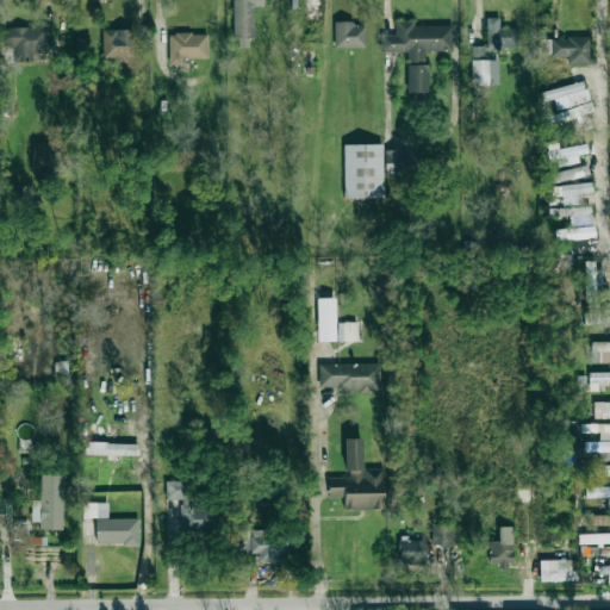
[(232,0),(234,48),(253,48),(253,6),(263,6),(262,0),(232,0)]
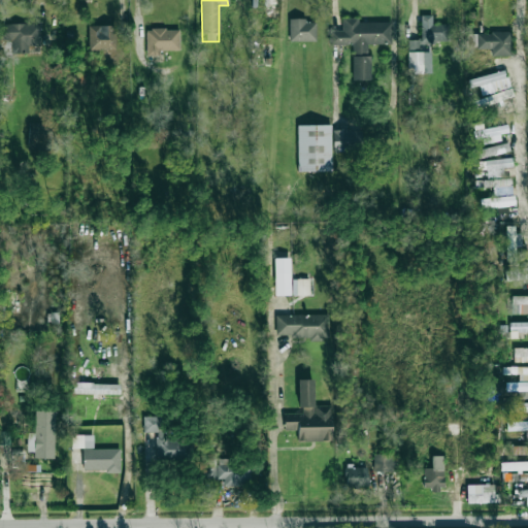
[(449,24),(432,24),(432,15),(421,15),(421,40),(408,40),(408,51),(420,51),(420,43),(449,43),(449,24)]
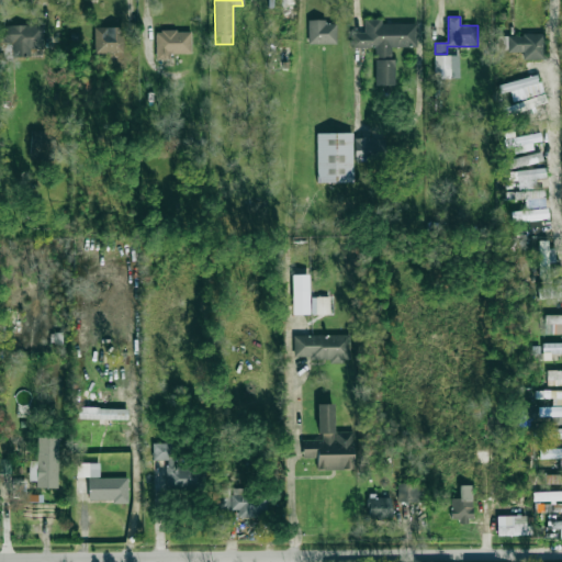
[(374,86),(393,86),(393,46),(417,46),(416,23),(381,24),(381,19),(364,19),(364,32),(352,32),(352,47),(374,47),(374,86)]
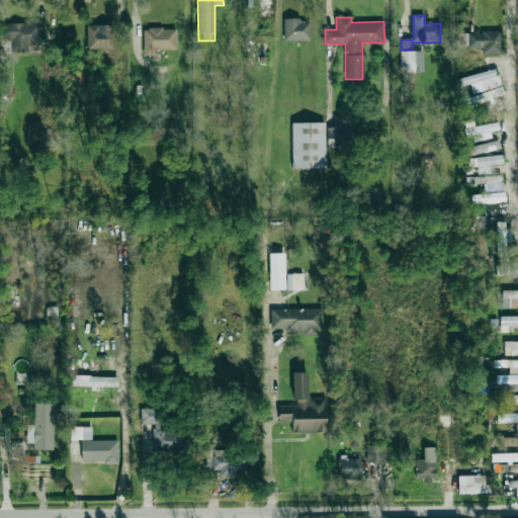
[(283,40),(310,40),(310,19),(283,19),(283,40)]
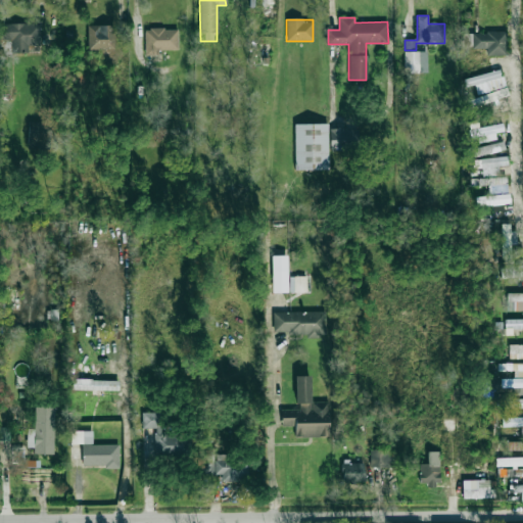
[(40,24),(1,24),(1,40),(11,40),(11,53),(29,53),(29,45),(41,45),(40,24)]
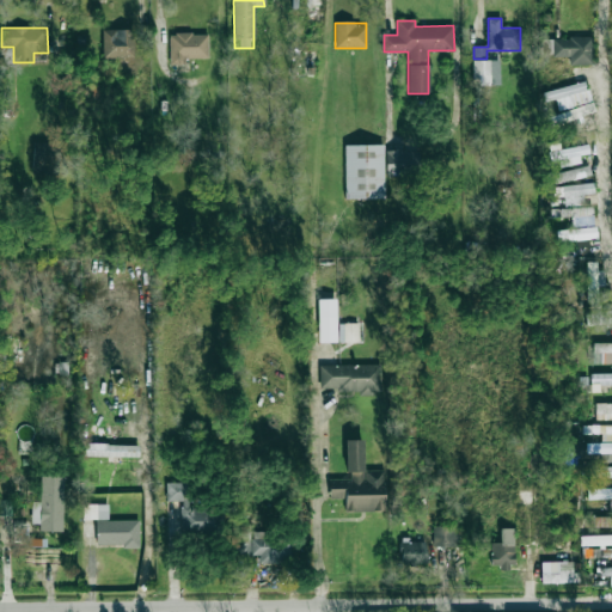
[(102,30),(103,59),(135,57),(134,29),(102,30)]
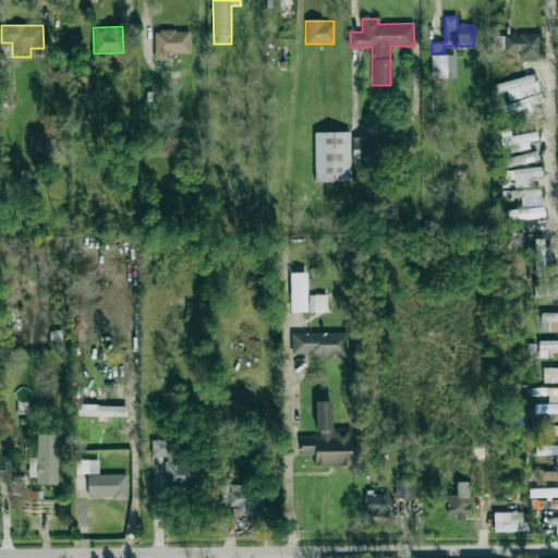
[(190,52),(190,31),(154,32),(155,59),(169,59),(169,53),(190,52)]
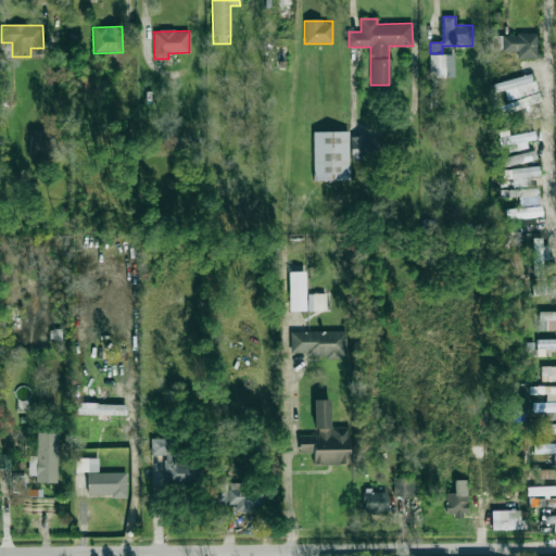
[(538,34),(492,35),(492,49),(501,48),(501,52),(517,52),(517,60),(539,60),(538,34)]
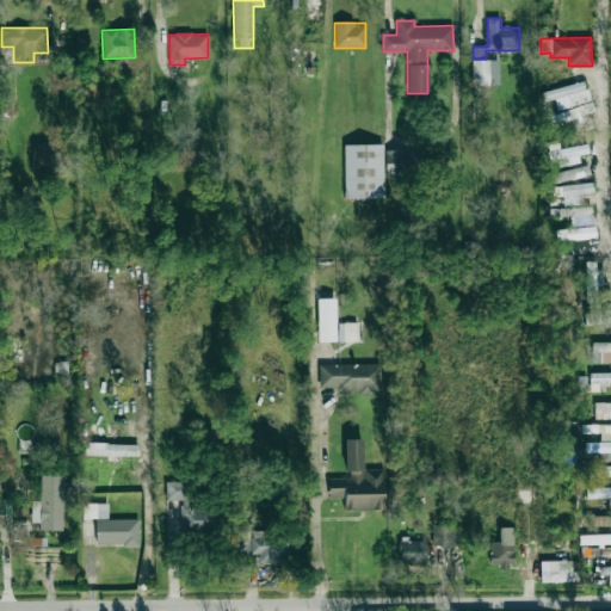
[(473,85),(499,85),(499,60),(473,60),(473,85)]
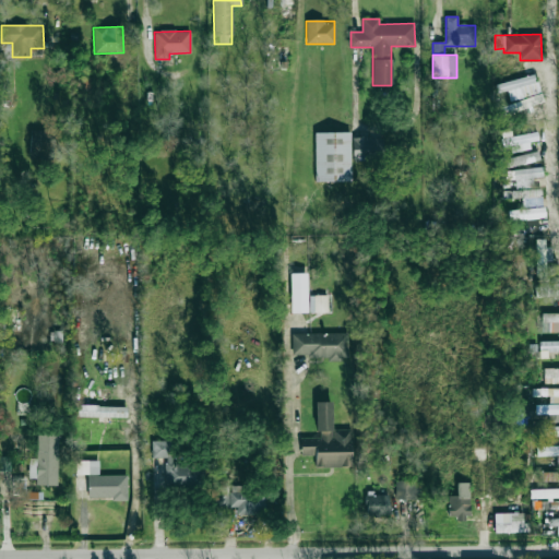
[(537,93),(533,75),(496,83),(498,92),(507,91),(509,98),(537,93)]
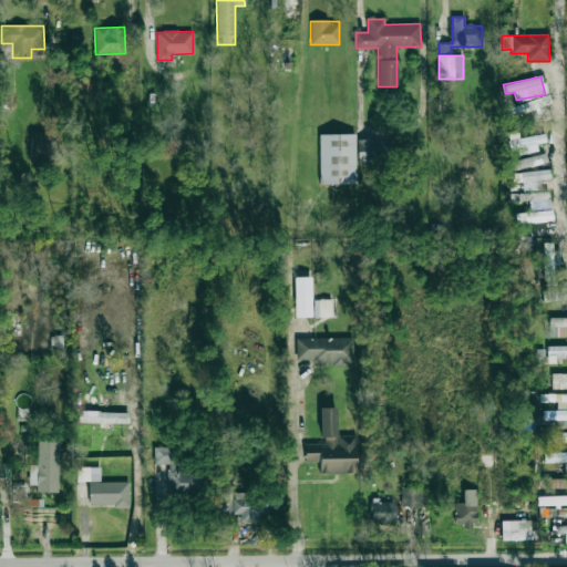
[(92,91),(91,79),(76,79),(76,91),(92,91)]
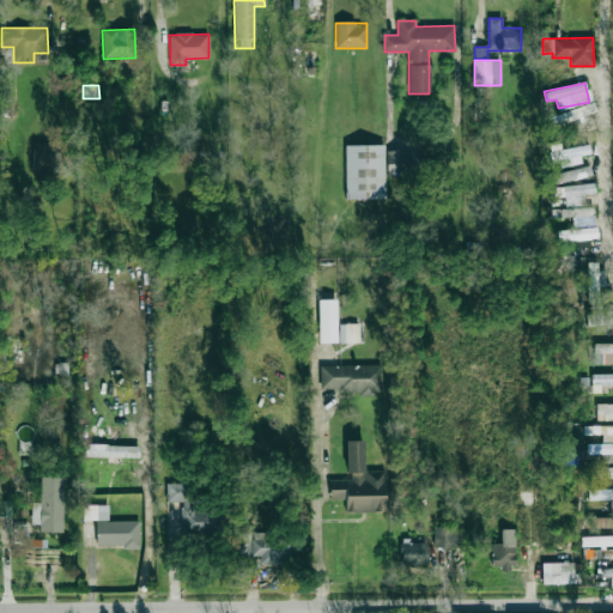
[(34,141),(32,164),(59,164),(60,143),(34,141)]
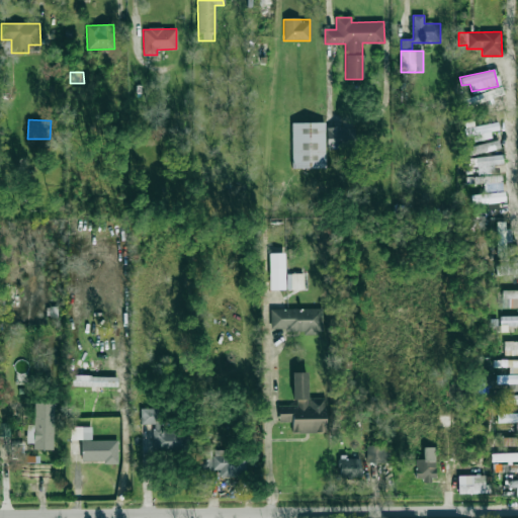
[(325,122),(291,122),(292,168),(325,168),(325,122)]
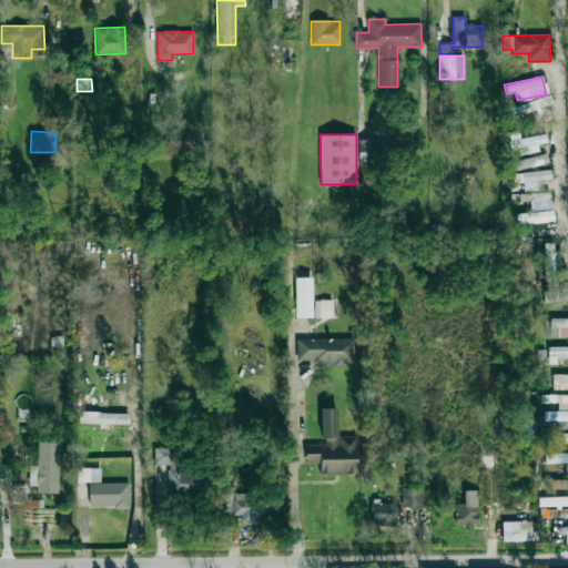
[(538,151),(537,144),(547,142),(546,135),(509,142),(509,148),(526,145),(527,153),(538,151)]
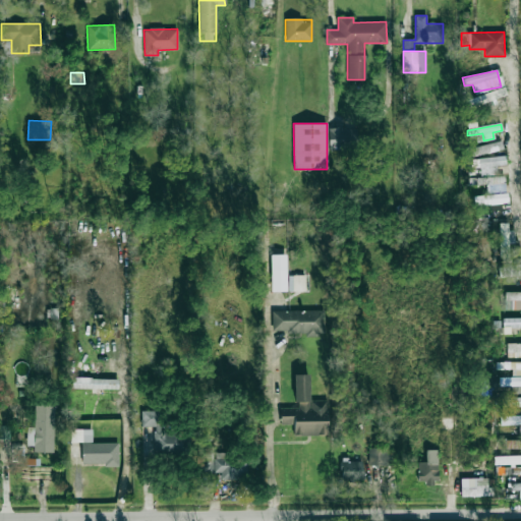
[(329,128),(329,148),(355,148),(356,128),(329,128)]
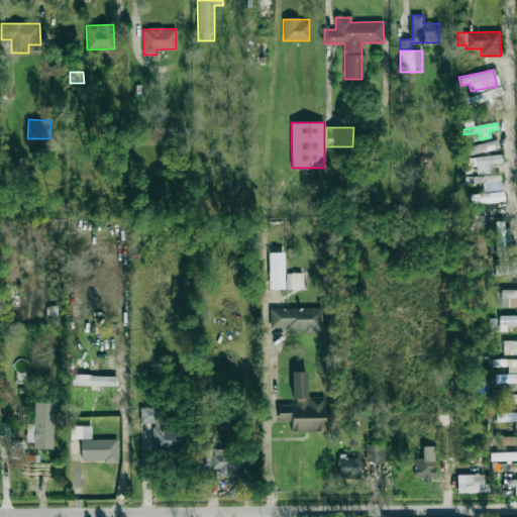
[(463,146),(464,154),(499,149),(498,141),(463,146)]
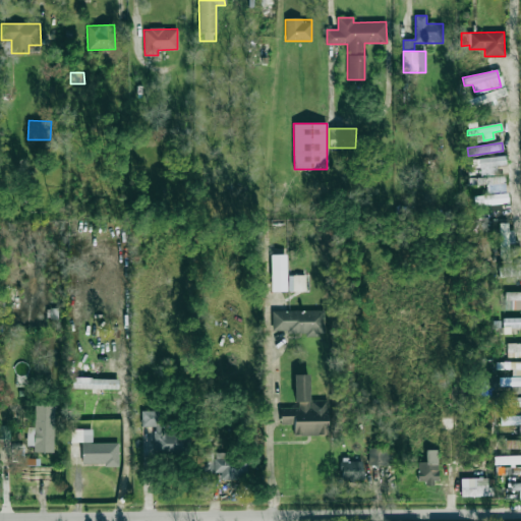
[(469,168),(480,168),(480,175),(496,175),(496,166),(506,165),(506,157),(468,159),(469,168)]
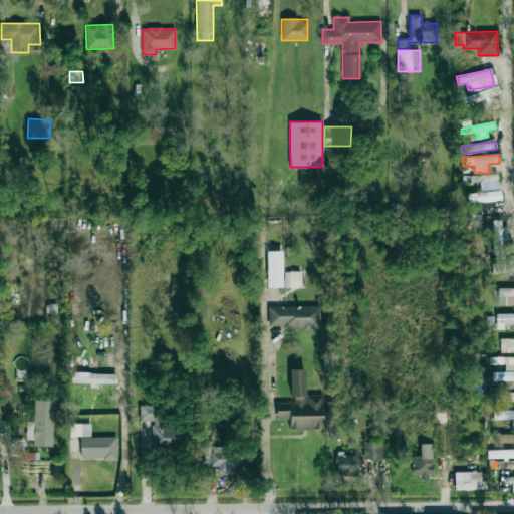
[(498,190),(497,174),(472,175),(472,182),(480,182),(481,191),(498,190)]
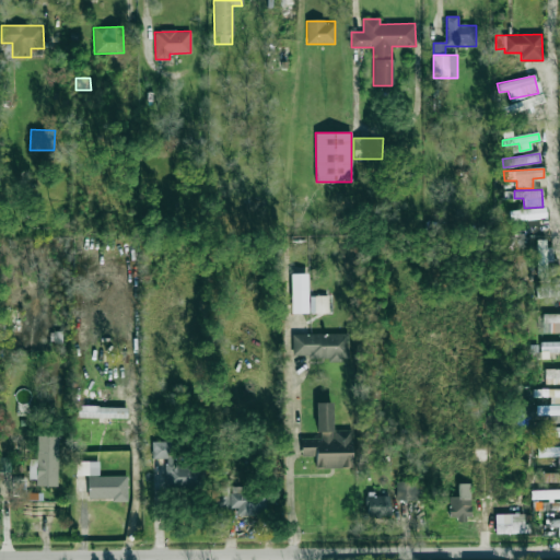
[(511,210),(511,220),(536,219),(535,209),(511,210)]
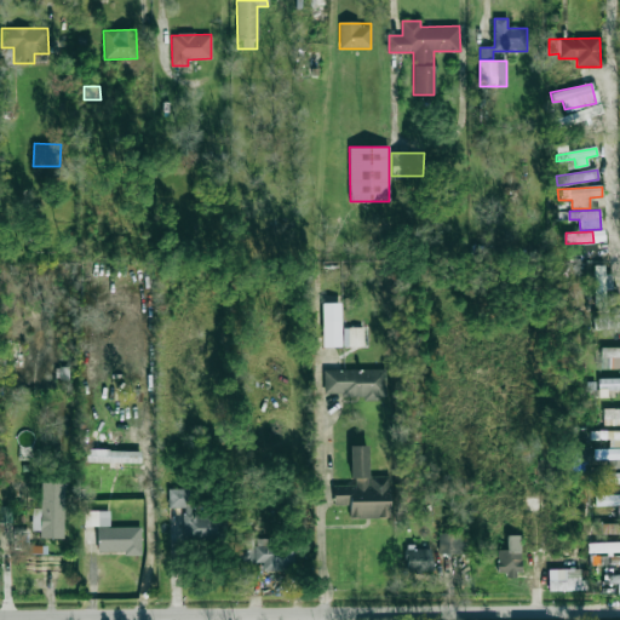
[(616,305),(616,293),(612,293),(613,274),(603,274),(603,267),(596,265),(595,290),(596,290),(595,304),(616,305)]
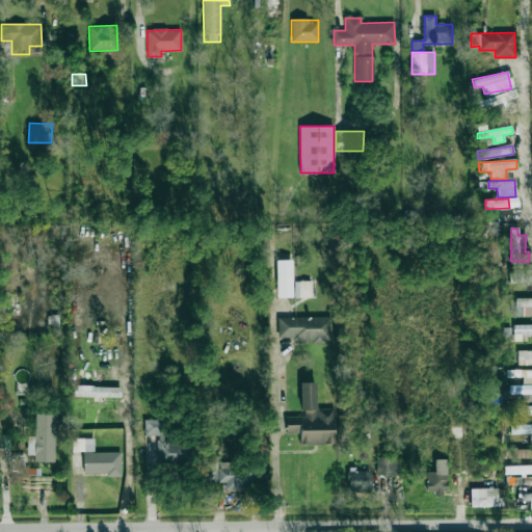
[(509,283),(531,281),(531,270),(508,271),(509,283)]
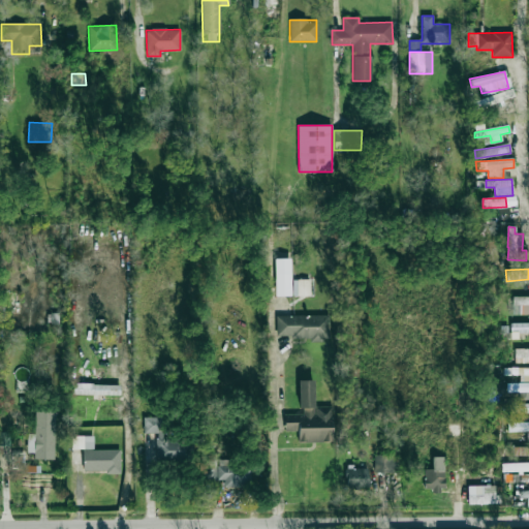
[(291,296),(290,274),(275,274),(275,296),(291,296)]
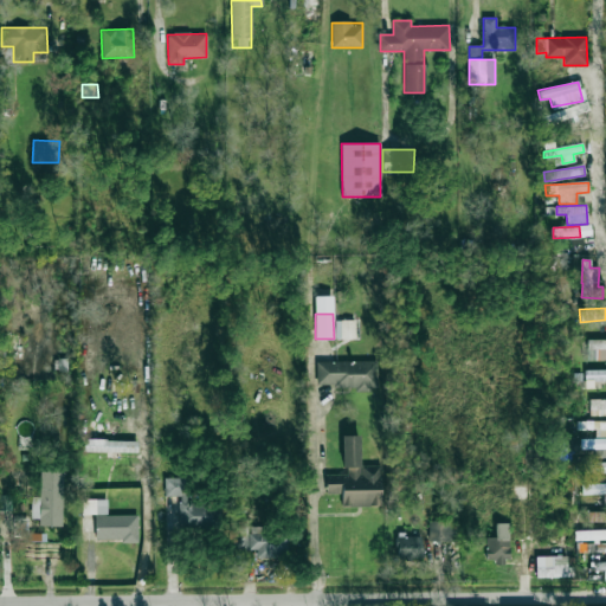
[(335,321),(336,339),(355,339),(355,321),(335,321)]
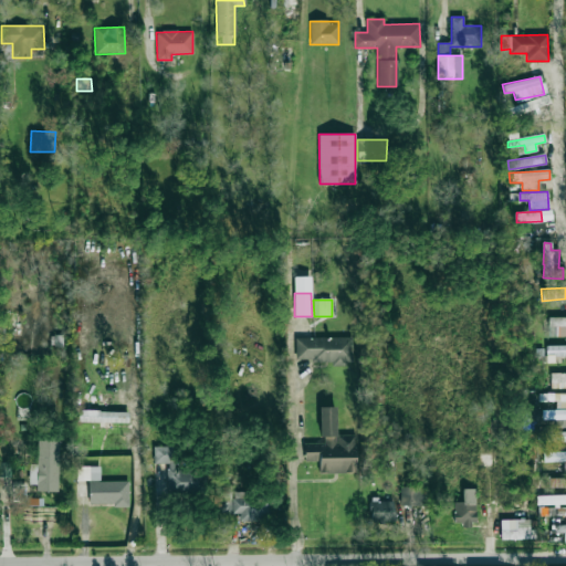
[(565,316),(549,317),(549,326),(557,326),(557,336),(565,335),(565,316)]
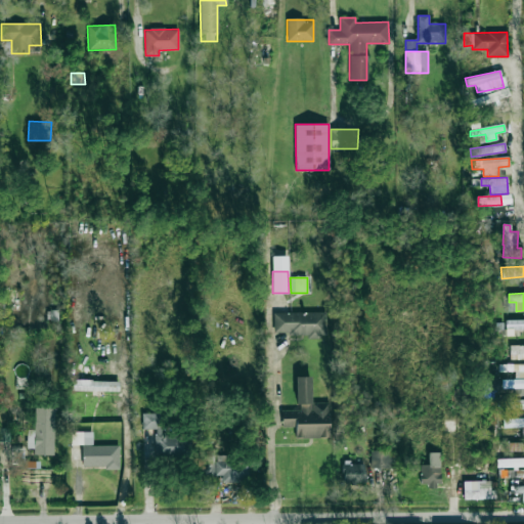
[(325,311),(273,312),(273,337),(326,336),(325,311)]
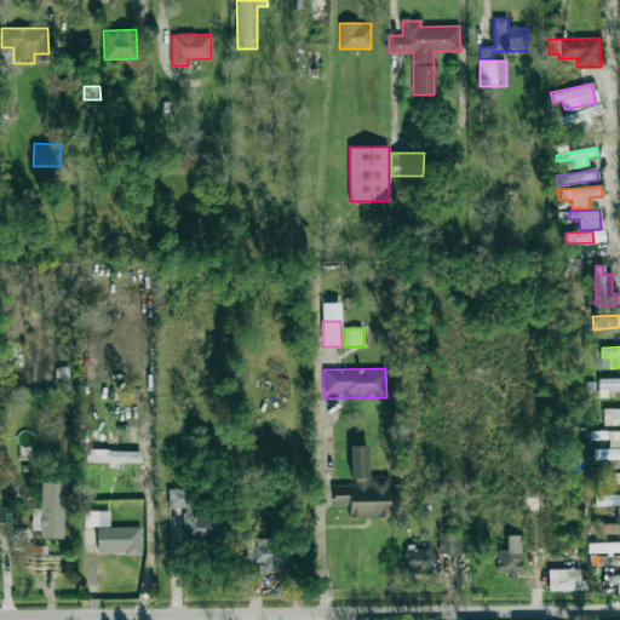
[(619,378),(598,378),(598,397),(607,397),(607,391),(619,390),(619,378)]
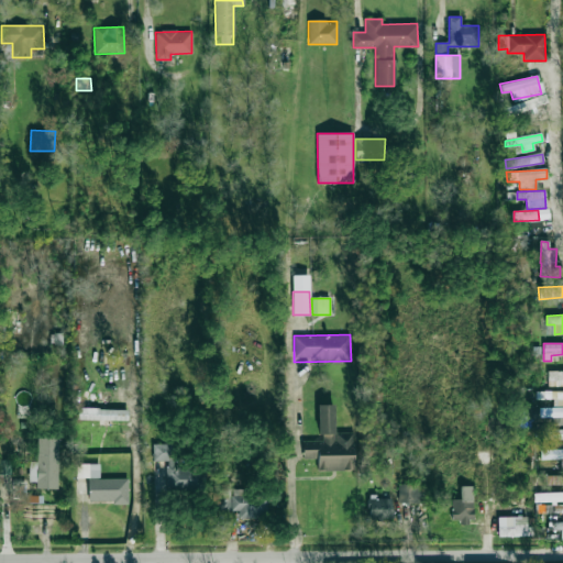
[(548,384),(562,384),(562,371),(549,371),(548,384)]
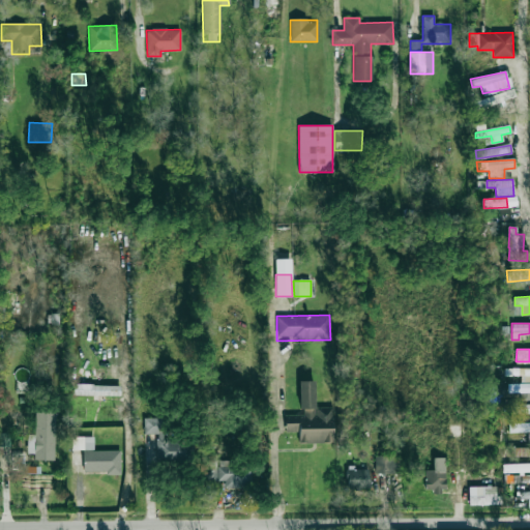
[(529,367),(505,369),(505,376),(521,376),(521,382),(529,381),(529,367)]
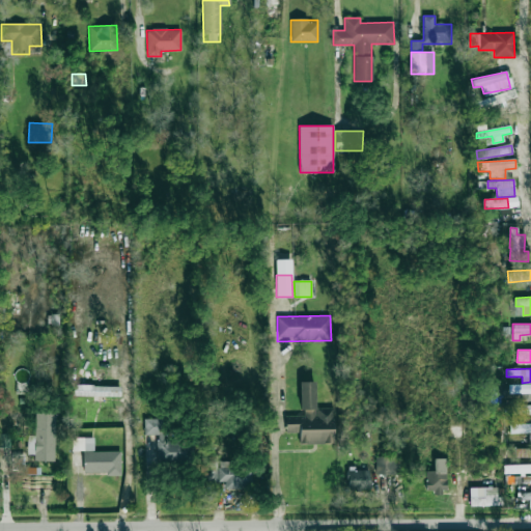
[(120,386),(84,386),(85,379),(72,378),(72,395),(93,396),(93,401),(106,401),(106,396),(120,396),(120,386)]
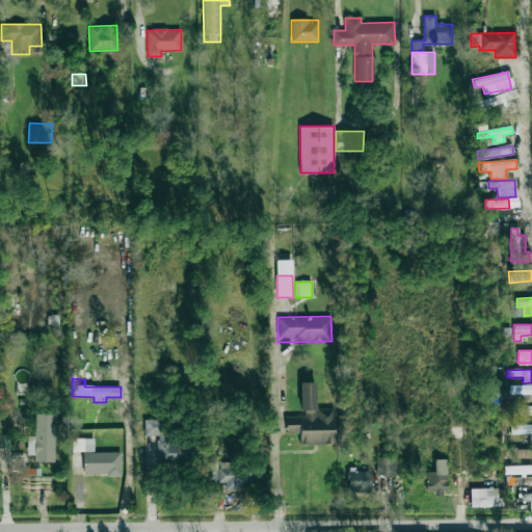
[(335,408),(316,408),(316,382),(301,382),(301,417),(286,417),(286,433),(299,433),(299,445),(335,445),(335,408)]
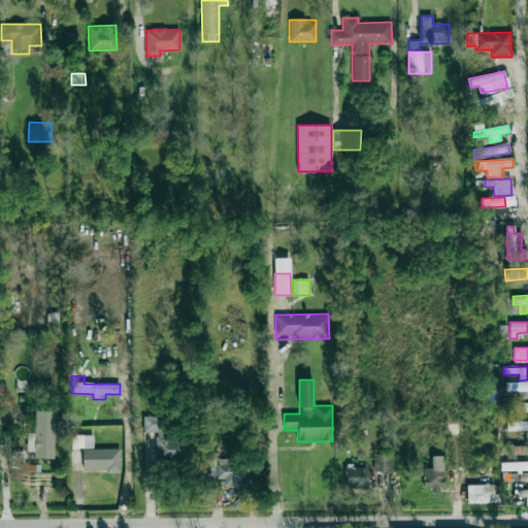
[(527,382),(494,383),(494,392),(527,390),(527,382)]
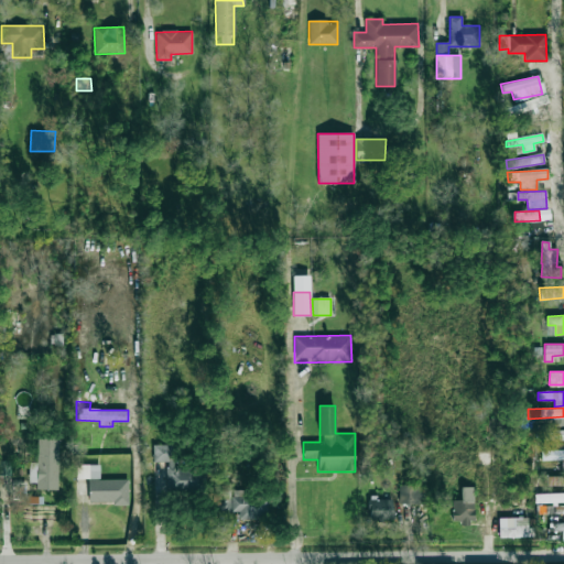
[(563,430),(543,431),(543,441),(563,440),(563,430)]
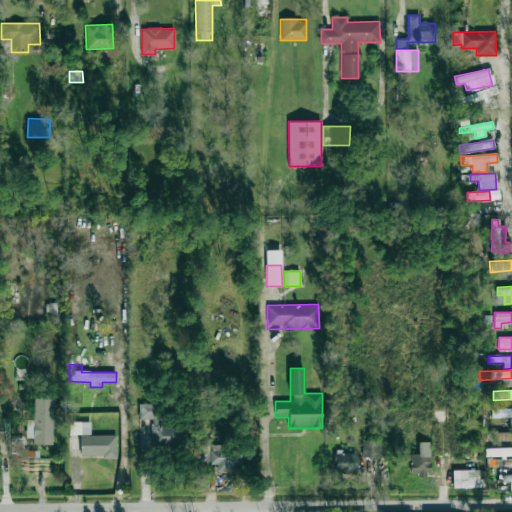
[(32,444),(52,444),(53,398),(34,398),(33,420),(26,420),(26,438),(33,438),(32,444)]
